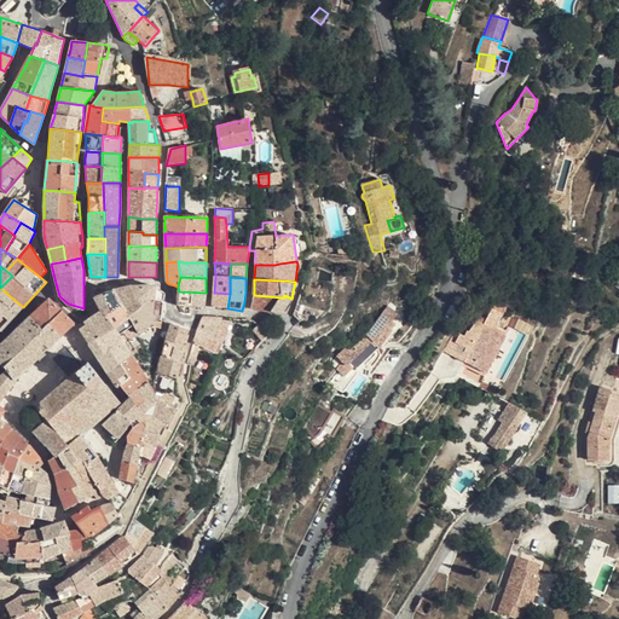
[(154,299),(165,301),(166,294),(157,288),(155,288),(155,287),(132,287),(131,284),(122,285),(123,289),(116,290),(123,305),(131,317),(143,306),(152,300),(154,299)]
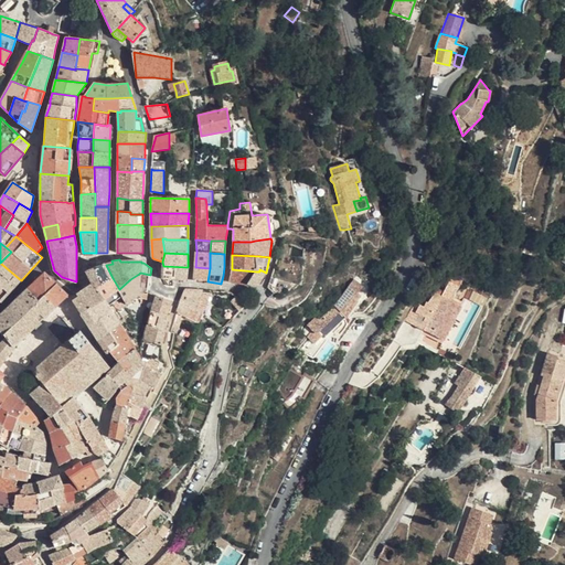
[(0,263),(0,300),(0,301),(21,280),(0,263)]
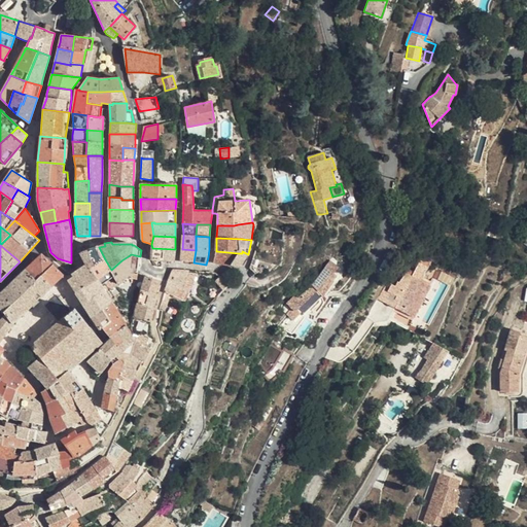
[(90,270),(91,269),(105,259),(99,247),(82,253),(81,254),(86,265),(90,270)]
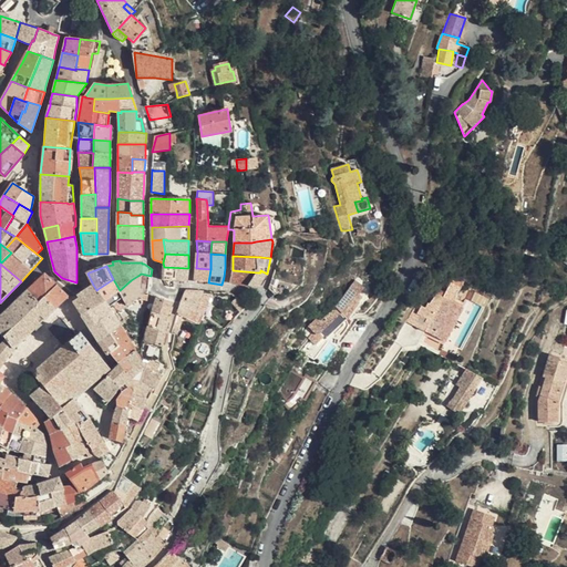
[(187,280),(188,268),(164,267),(163,280),(174,280),(186,281),(187,280)]
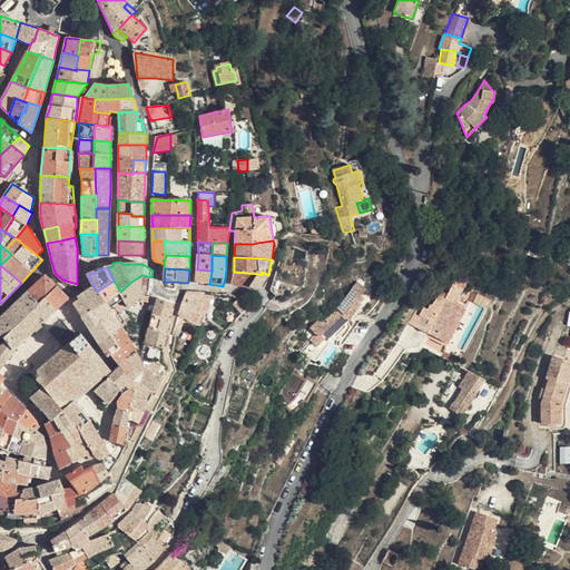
[(196,282),(209,284),(212,271),(197,269),(196,282)]
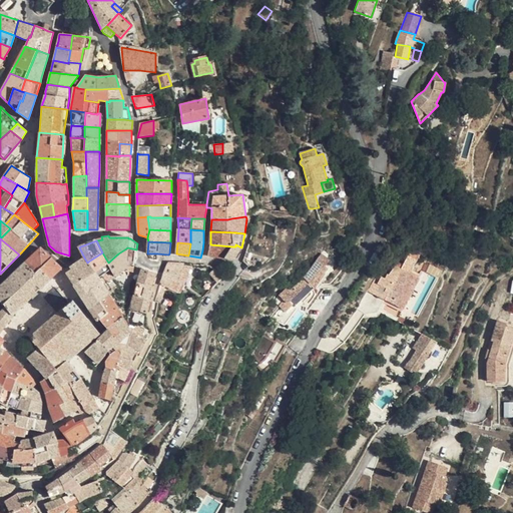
[(224,259),(232,246),(210,244),(207,257),(224,259)]
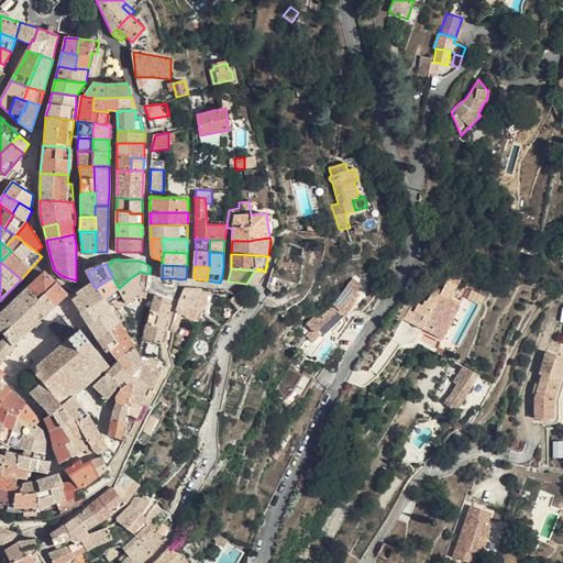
[(256,286),(265,272),(258,268),(258,271),(255,271),(246,284),(249,285),(250,285),(256,286)]
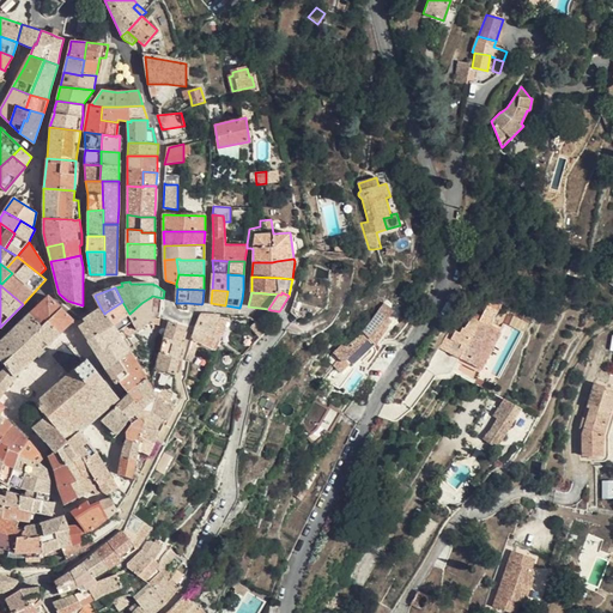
[(105,313),(114,326),(119,332),(122,329),(132,322),(137,331),(147,322),(159,325),(163,298),(152,296),(151,297),(141,303),(129,314),(122,302),(105,313)]
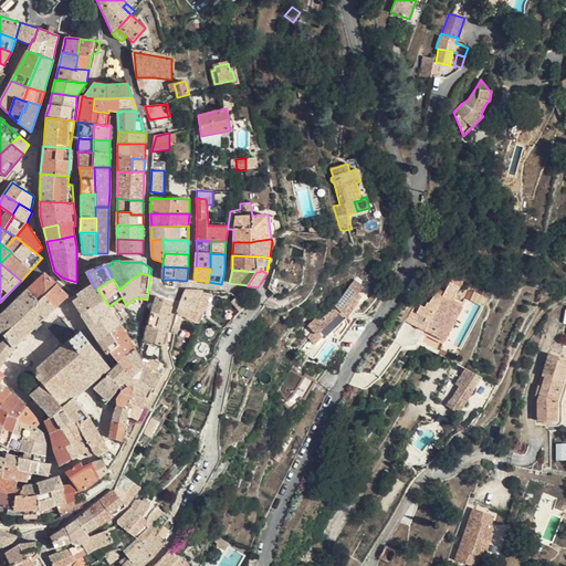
[(45,295),(55,307),(67,295),(45,274),(39,280),(29,290),(39,301),(45,295)]
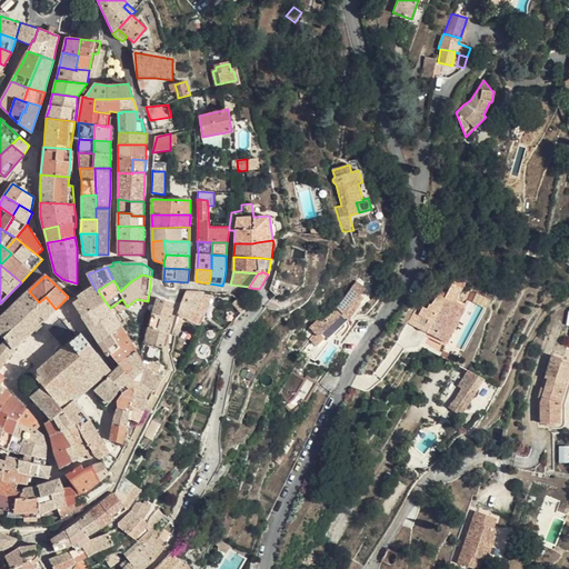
[(366,288),(357,280),(340,302),(336,308),(332,311),(321,321),(316,320),(309,327),(315,333),(309,339),(316,346),(325,338),(327,340),(348,320),(349,321),(356,309),(363,298),(360,295),(366,288)]
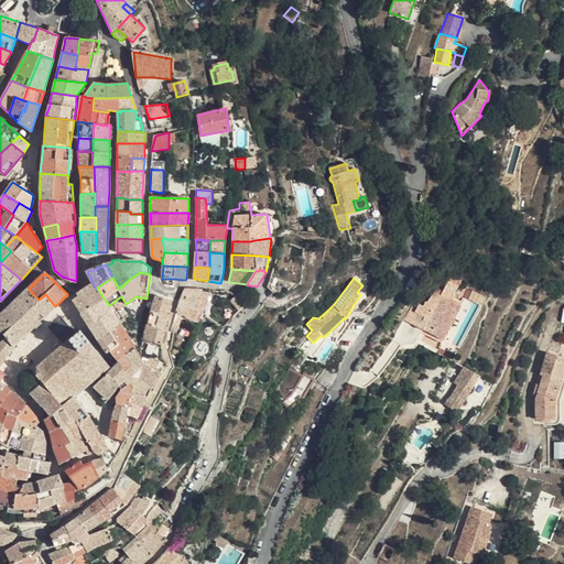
[(105,300),(97,288),(96,289),(93,283),(77,293),(79,296),(73,301),(82,313),(105,300)]
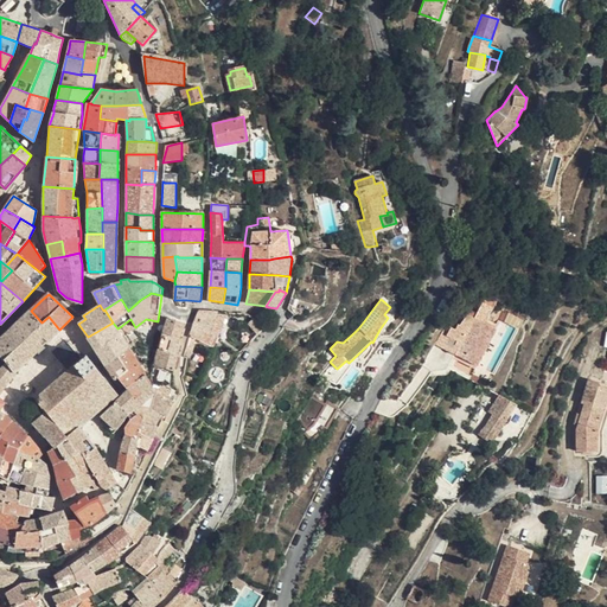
[(491,313),(480,307),(473,319),(484,325),(491,313)]
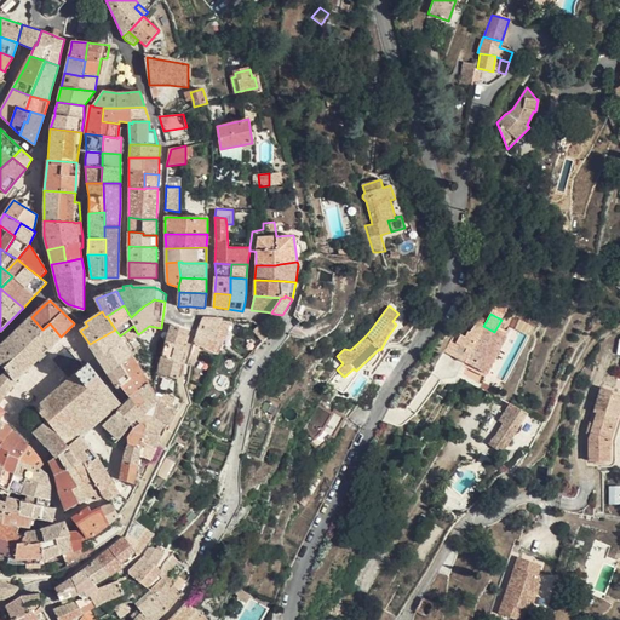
[(193,345),(194,345),(196,346),(197,345),(216,352),(219,344),(222,345),(231,325),(227,323),(223,322),(222,322),(223,317),(204,316),(199,326),(193,345)]
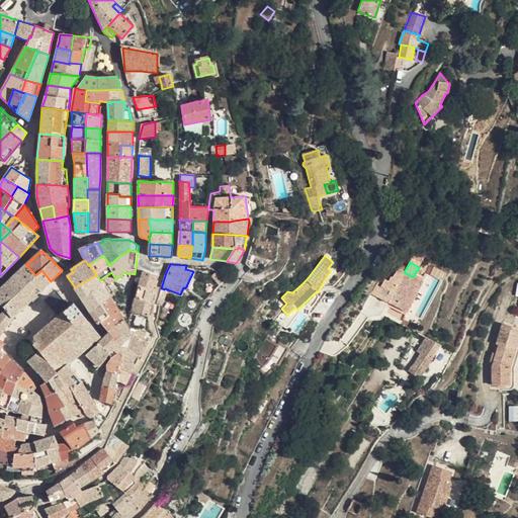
[(12,319),(22,309),(13,298),(21,290),(28,298),(25,300),(27,304),(51,281),(41,270),(35,275),(26,265),(0,289),(0,300),(6,311),(12,319)]
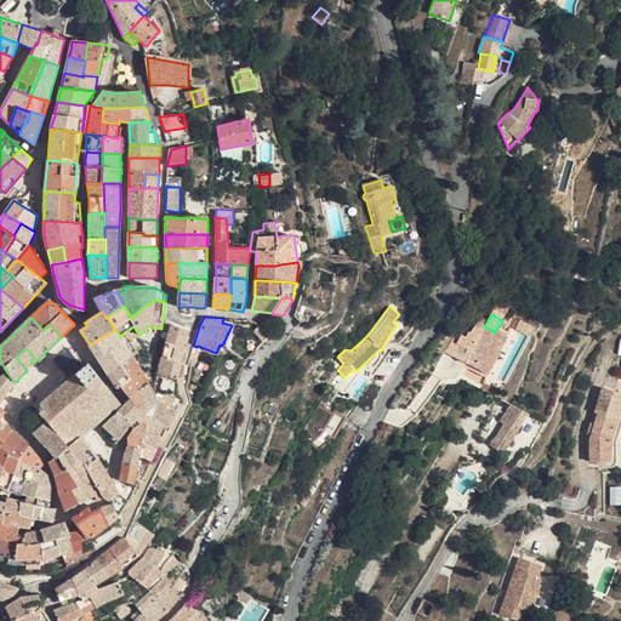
[(272,334),(260,324),(254,331),(263,342),(272,334)]
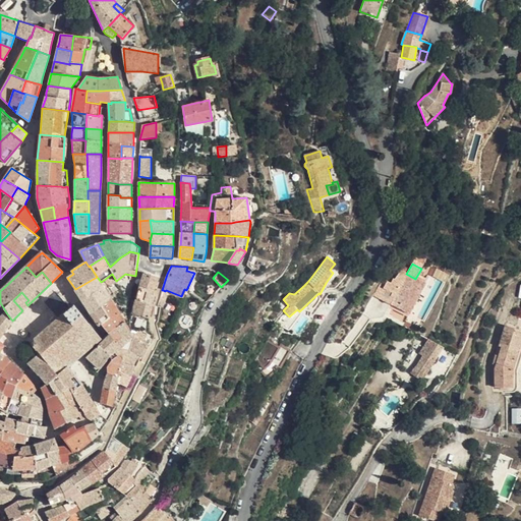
[(139,286),(155,291),(159,278),(143,273),(139,286)]
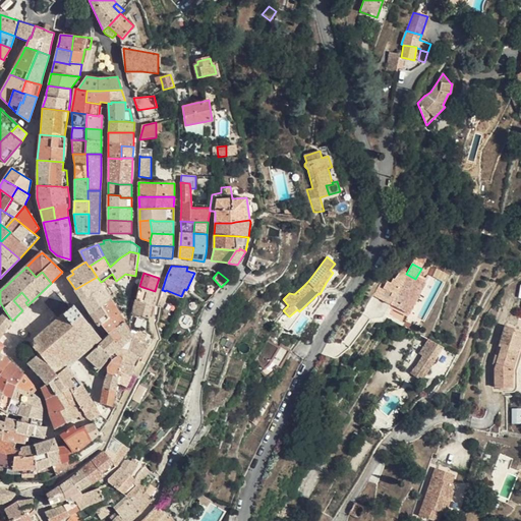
[(104,280),(107,285),(115,281),(116,281),(112,274),(104,280)]
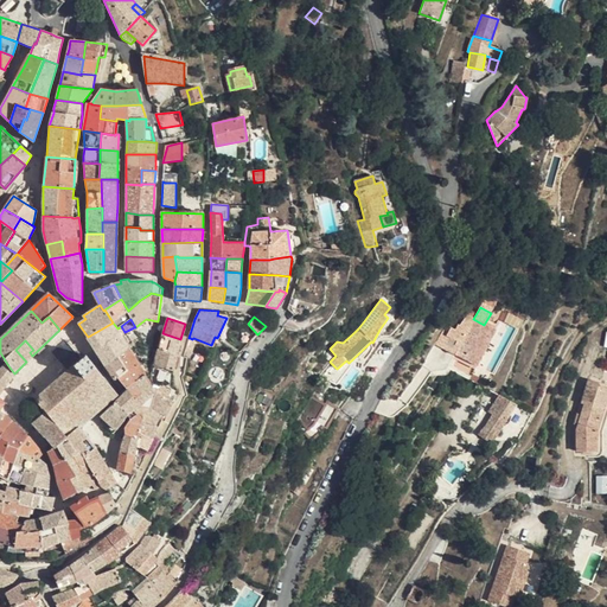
[(484,325),(473,319),(454,356),(471,364),(490,328),(484,325)]
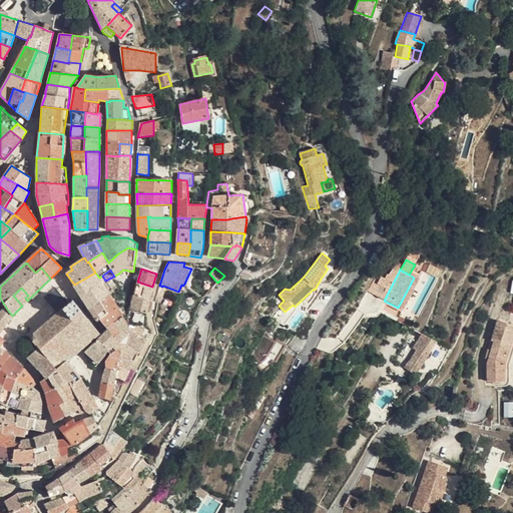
[(99,278),(95,273),(74,285),(81,296),(102,283),(105,281),(102,276),(99,278)]
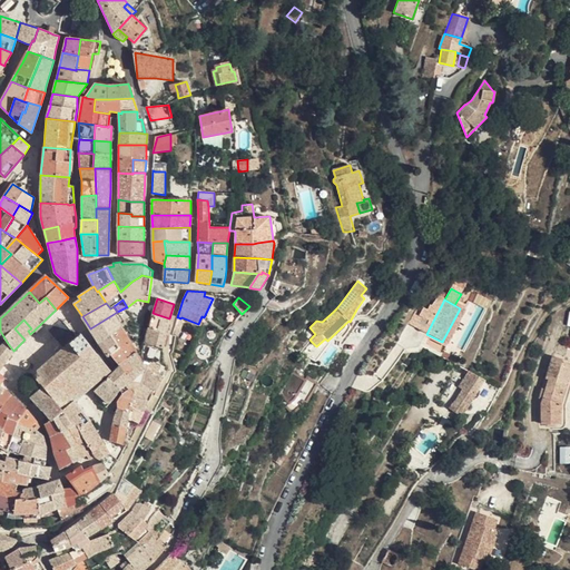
[(126,307),(117,312),(124,323),(133,317),(126,307)]
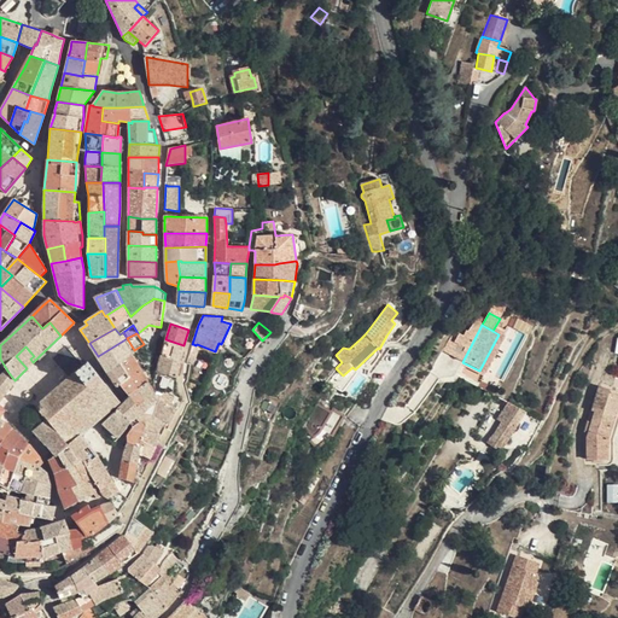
[(134,350),(127,338),(123,340),(130,351),(134,350)]
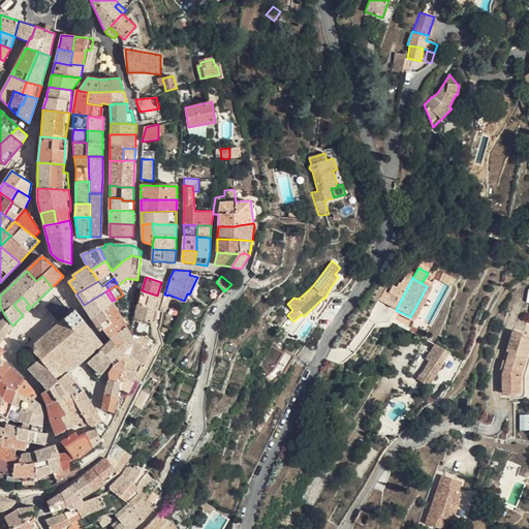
[(157,296),(142,290),(137,305),(146,308),(147,306),(153,309),(157,296)]
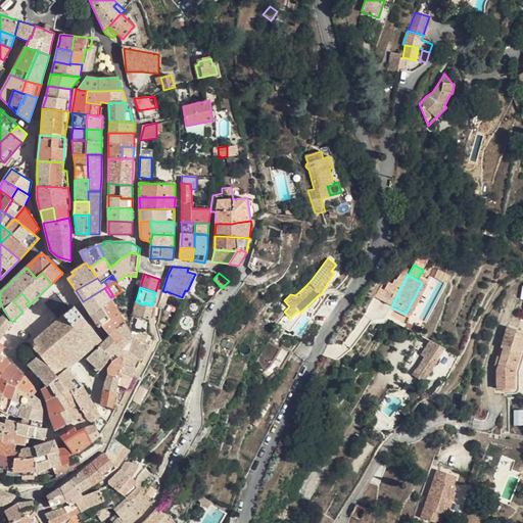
[(83,301),(84,303),(95,297),(101,306),(111,299),(110,297),(104,288),(83,301)]
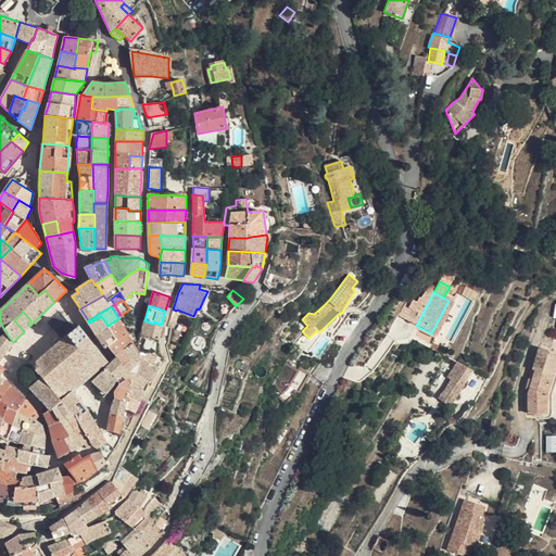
[(177,312),(176,311),(174,310),(168,326),(172,327),(174,328),(177,317),(177,312)]
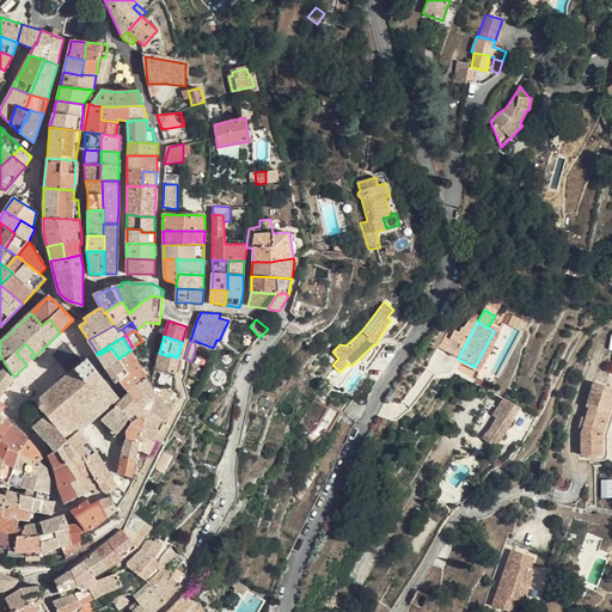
[(16,353),(26,365),(32,359),(30,355),(34,353),(25,343),(16,353)]
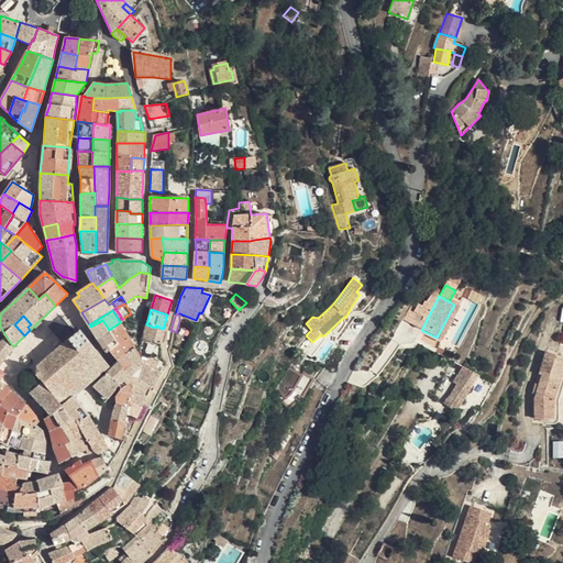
[(102,320),(90,327),(98,339),(109,330),(102,320)]
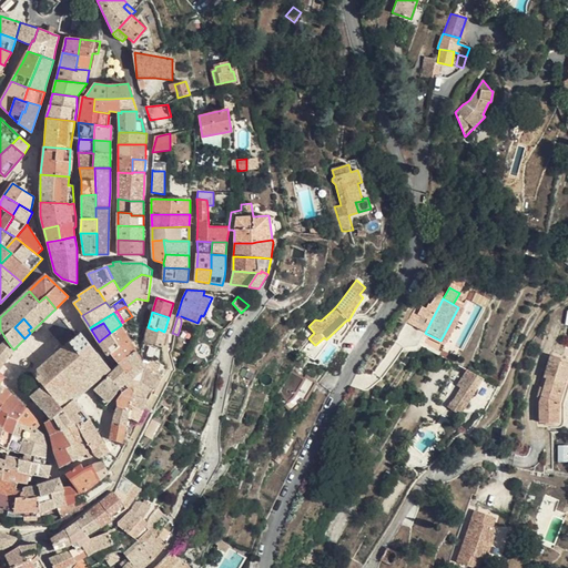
[(123,327),(121,325),(110,333),(117,342),(104,351),(109,356),(111,355),(114,352),(121,361),(137,351),(123,327)]
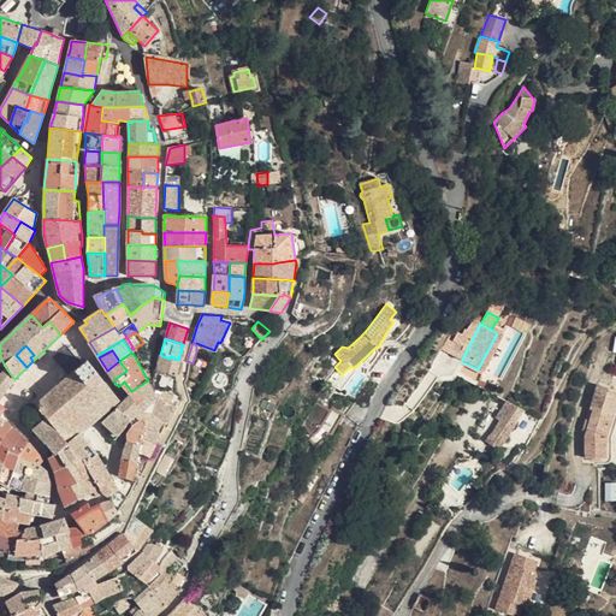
[(170,359),(160,355),(155,371),(173,375),(177,377),(181,360),(178,360),(171,356),(170,359)]
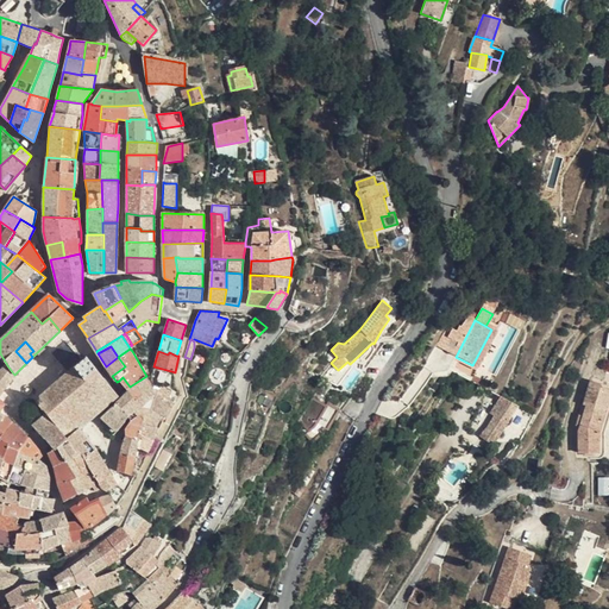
[(119,395),(87,357),(36,401),(46,414),(32,425),(55,450),(58,447),(69,439),(68,438),(79,428),(80,429),(119,395)]
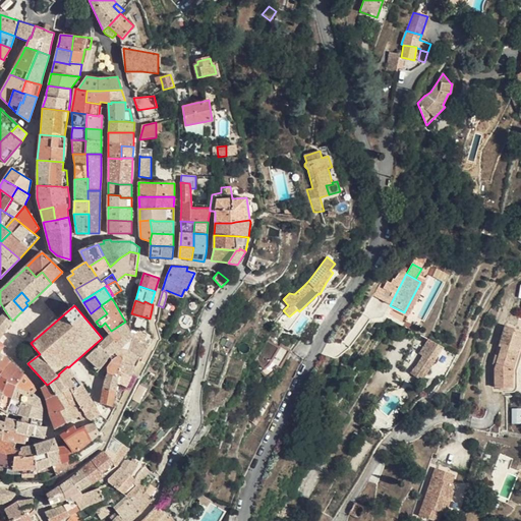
[(101,305),(91,313),(96,322),(107,313),(101,305)]
